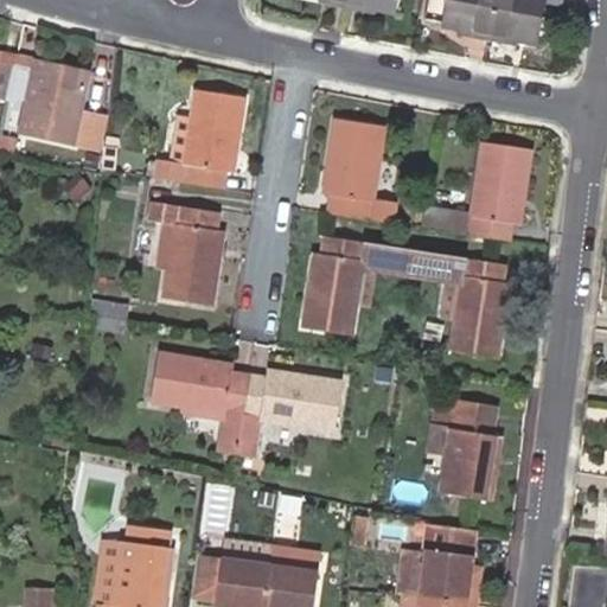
[(346,0),(346,7),(362,11),(363,6),(376,8),(395,12),(397,0),(346,0)]
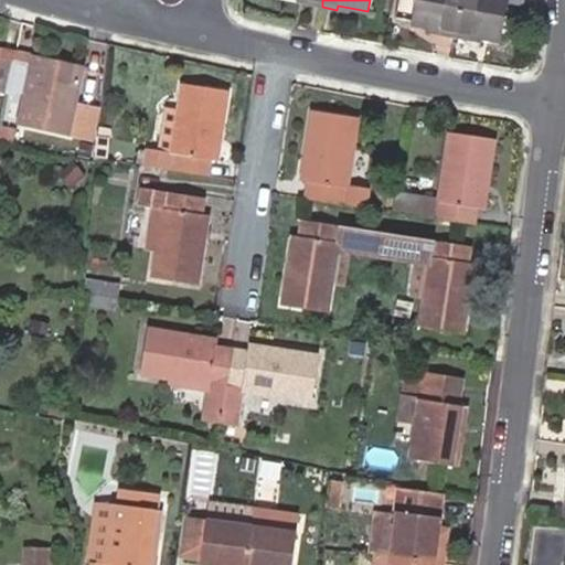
[(436,34),(455,38),(461,0),(414,0),(411,25),(428,30),(437,31),(436,34)]
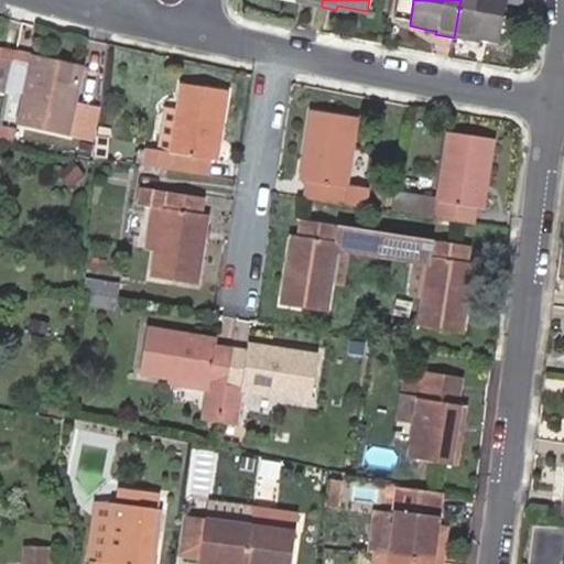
[(461,0),(454,38),(469,41),(469,36),(478,38),(500,43),(507,0),(461,0)]
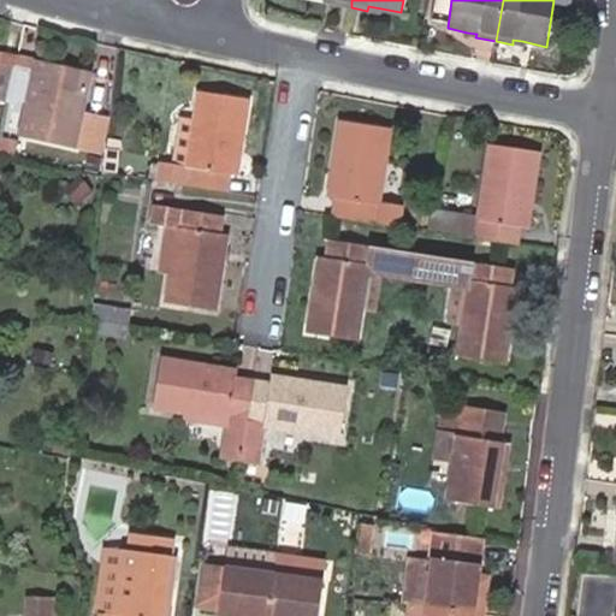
[(0,94),(10,96),(17,60),(0,55),(0,94)]
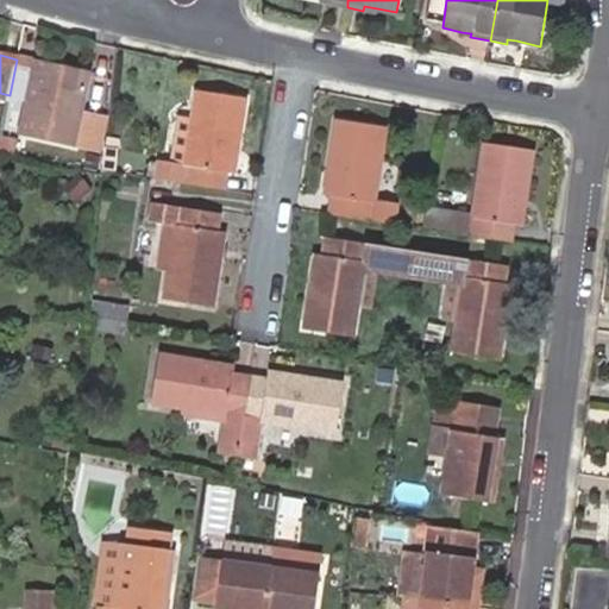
[(89,75),(17,60),(10,95),(29,100),(22,132),(95,148),(102,115),(81,111),(89,75)]
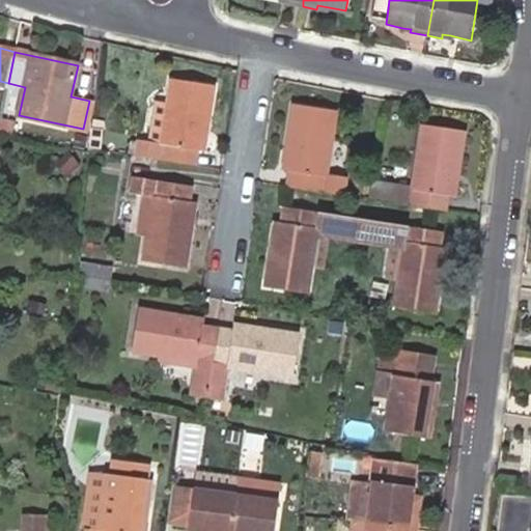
[(135,141),(133,155),(195,166),(197,150),(204,151),(215,87),(171,79),(168,103),(162,144),(147,141),(136,139),(135,141)]
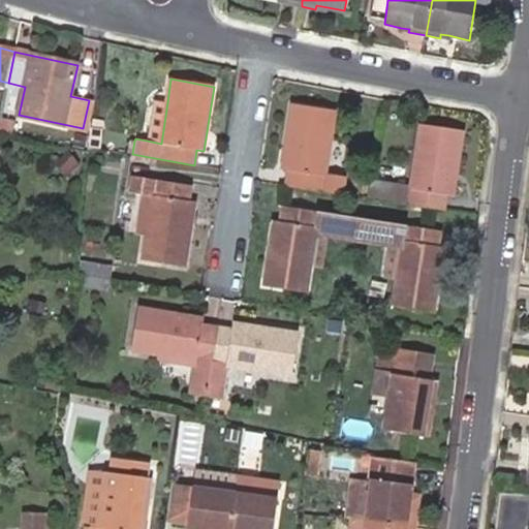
[(161,144),(167,102),(154,100),(147,141),(161,144)]
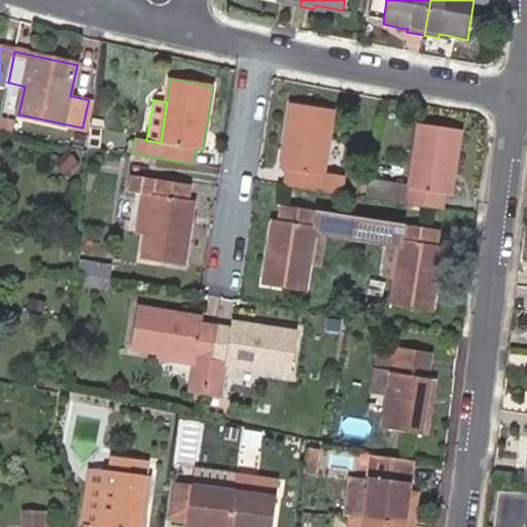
[(287,170),(285,185),(340,194),(342,179),(324,176),(335,111),(291,104),(281,169),(287,170)]
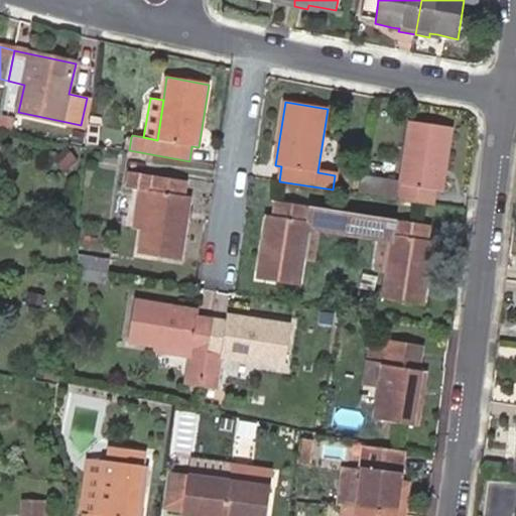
[(0,128),(10,130),(13,119),(0,116),(0,128)]
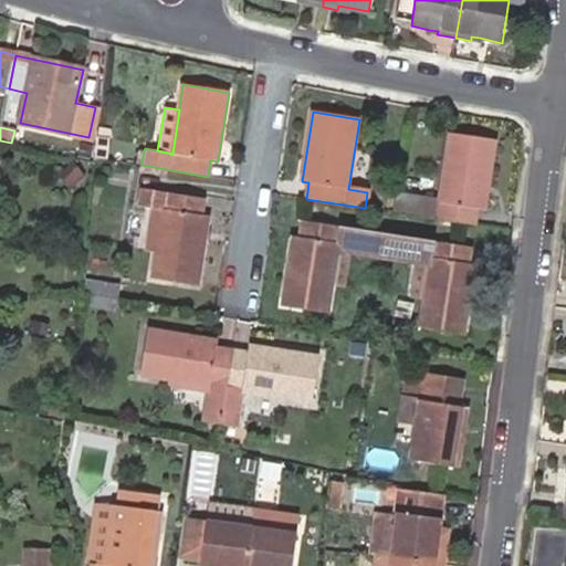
[(397,194),(394,212),(473,226),(477,209),(485,210),(495,142),(449,134),(438,200),(397,194)]
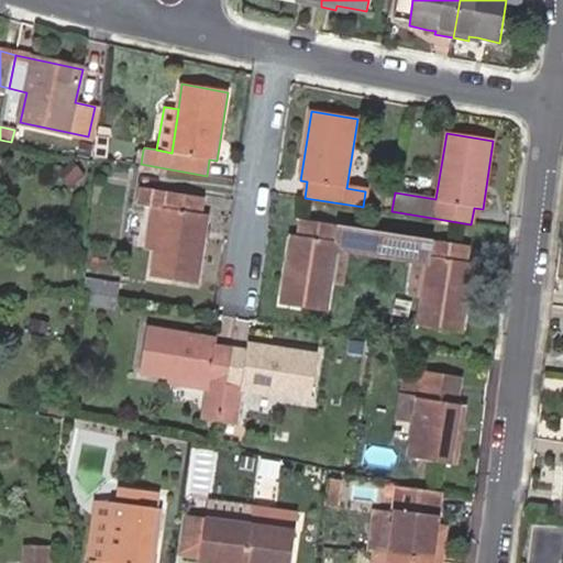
[(108,138),(96,135),(94,156),(106,158),(108,138)]
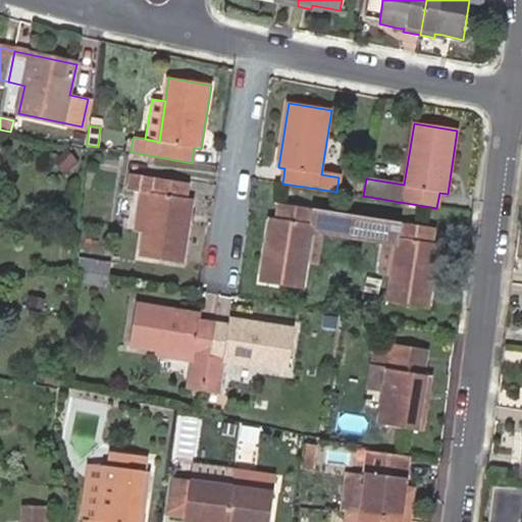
[(131,152),(133,139),(126,139),(124,151),(131,152)]
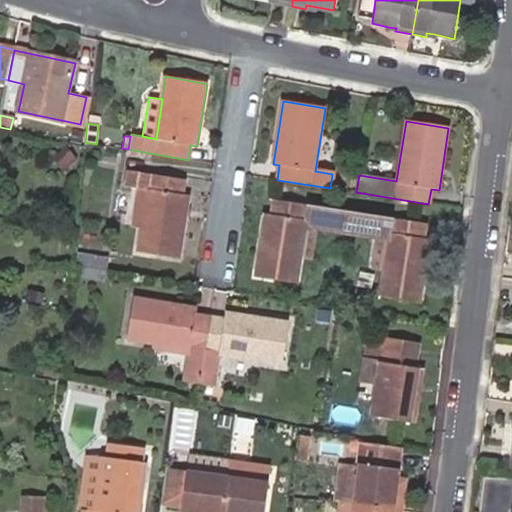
[(66,146),(52,157),(64,171),(77,160),(66,146)]
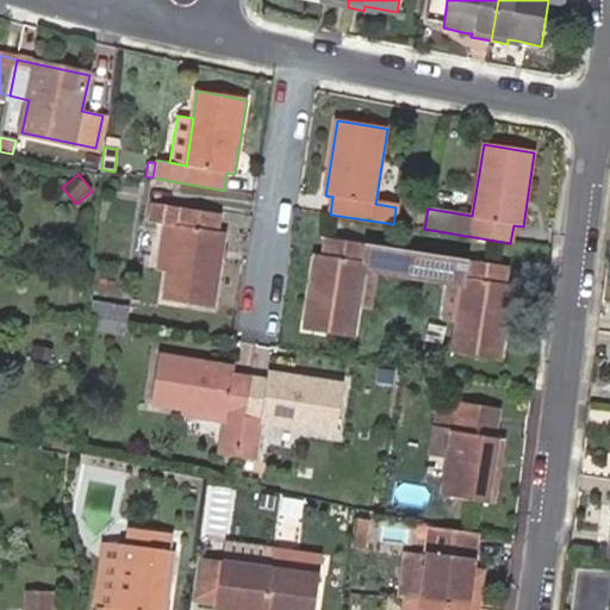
[(148,191),(147,201),(155,204),(155,203),(173,206),(174,194),(148,191)]
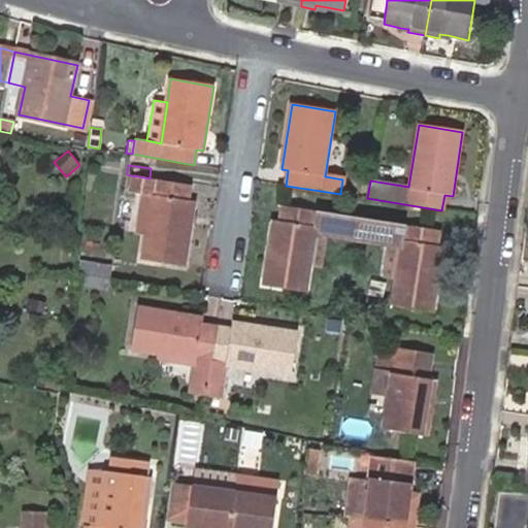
[(152,196),(144,237),(141,260),(184,267),(196,202),(189,201),(191,187),(150,178),(134,175),(134,176),(131,192),(141,194),(152,196)]
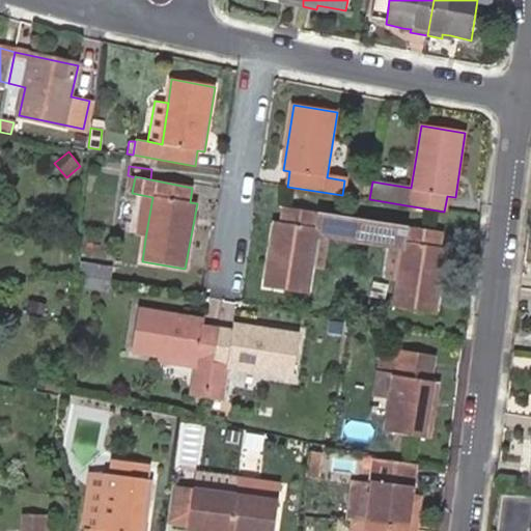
[(136,236),(145,239),(152,197),(142,195),(136,236)]
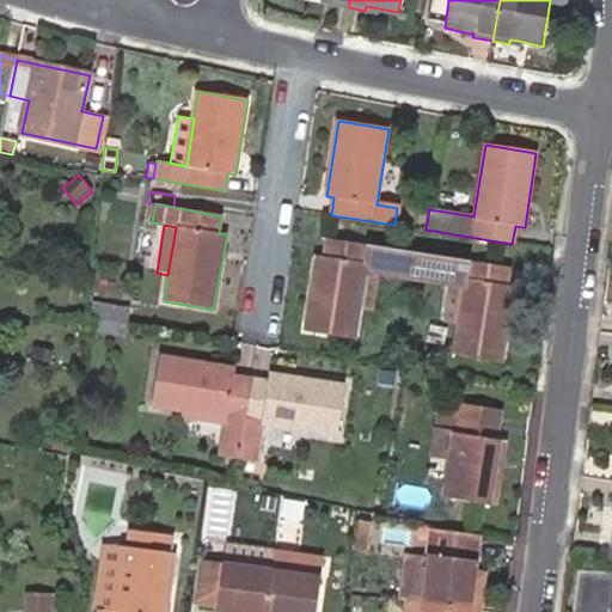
[(379,275),(417,281),(422,256),(326,240),(324,256),(317,255),(306,332),(354,340),(359,308),(365,273),(379,275)]
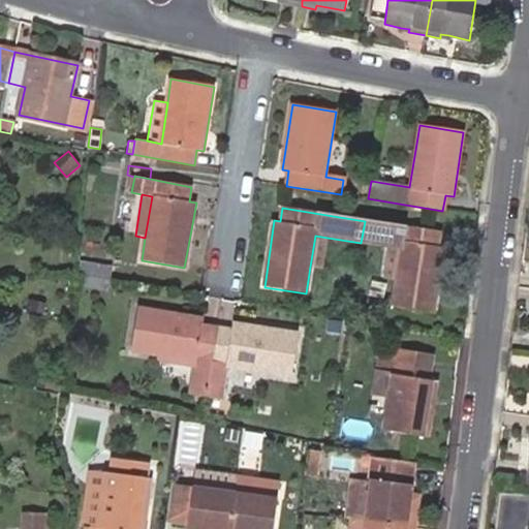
[(365,221),(361,243),(386,247),(399,249),(394,280),(390,306),(434,314),(445,248),(437,246),(439,232),(365,221)]
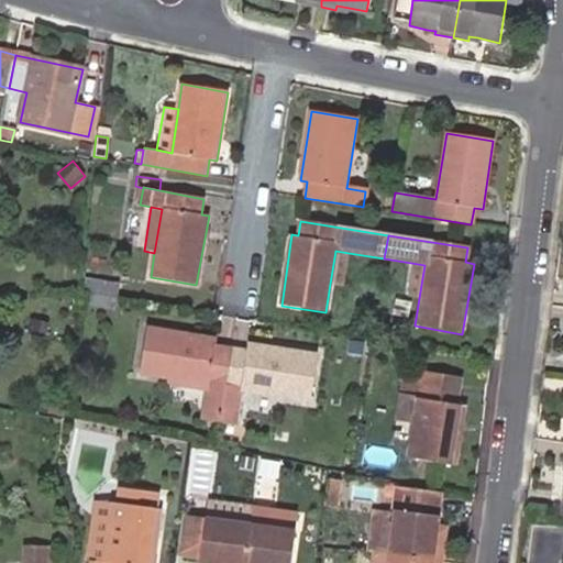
[(343,286),(349,253),(335,251),(330,284),(343,286)]
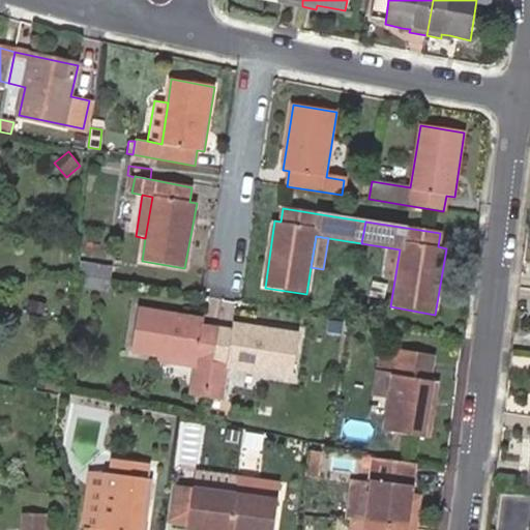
[(400,249),(387,247),(382,278),(394,281),(400,249)]
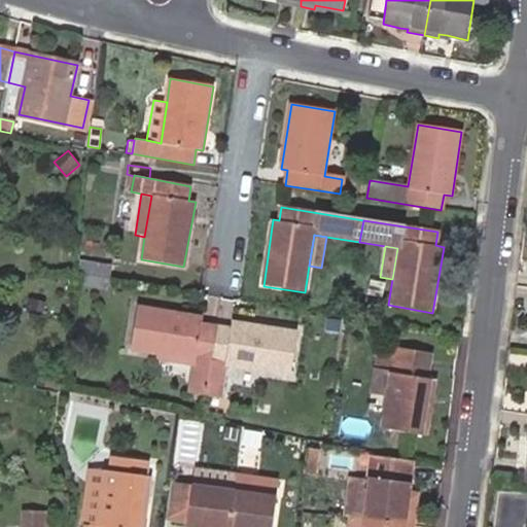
[(80,260),(78,272),(85,274),(109,277),(111,266),(80,260)]
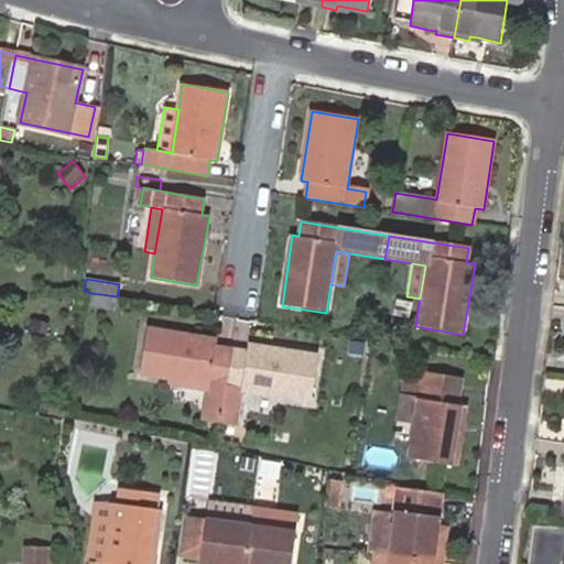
[(115,310),(117,296),(91,293),(89,306),(115,310)]
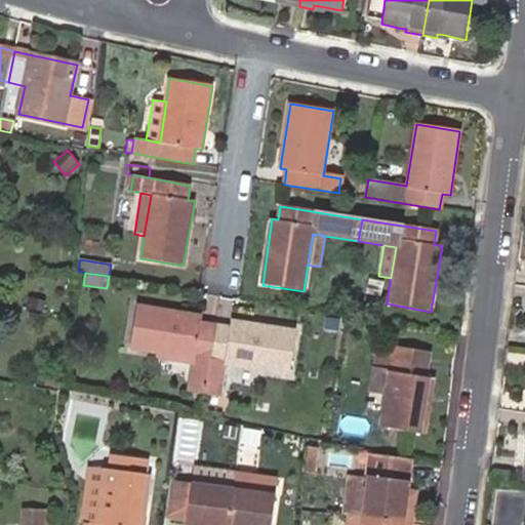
[(208,379),(216,325),(200,322),(201,316),(136,306),(129,348),(156,352),(194,358),(191,376),(208,379)]
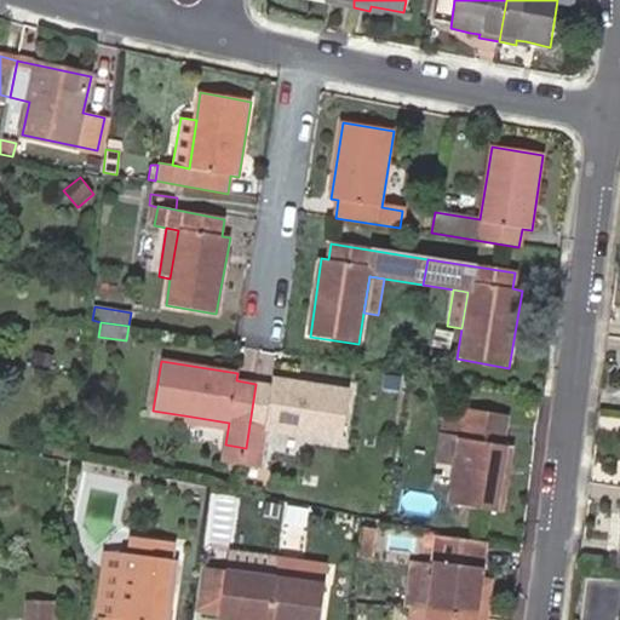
[(246,448),(242,466),(258,469),(264,429),(279,431),(308,436),(340,441),(349,391),(273,379),(271,385),(256,384),(246,448)]
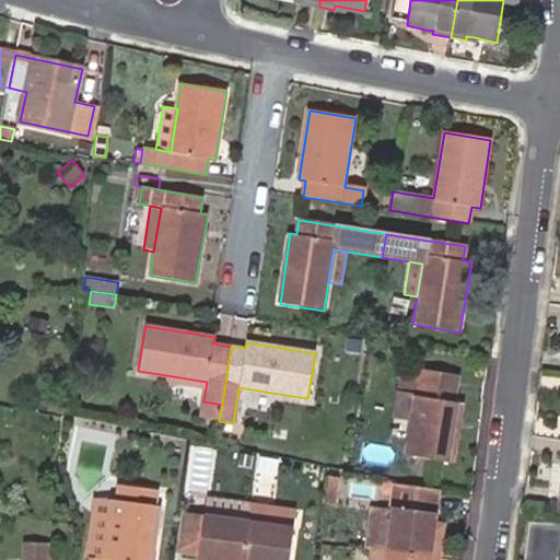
[(420,376),(416,394),(408,441),(405,455),(453,463),(463,403),(455,401),(459,375),(421,369),(420,376)]
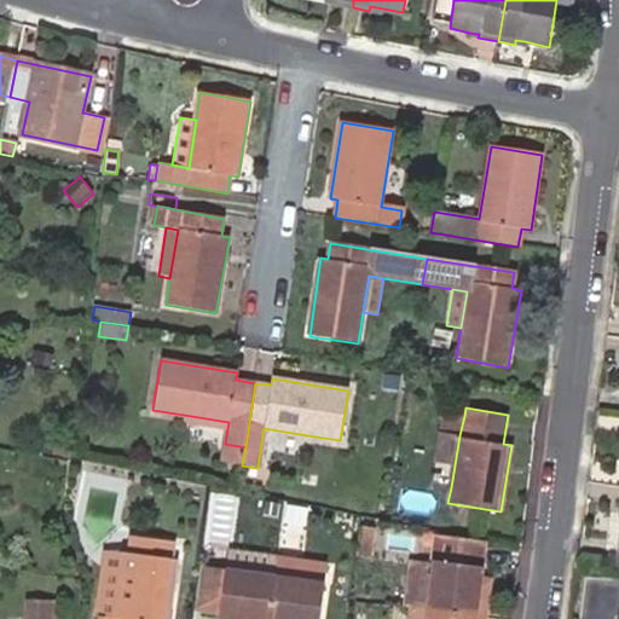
[(440,431),(460,435),(464,416),(443,412),(440,431)]
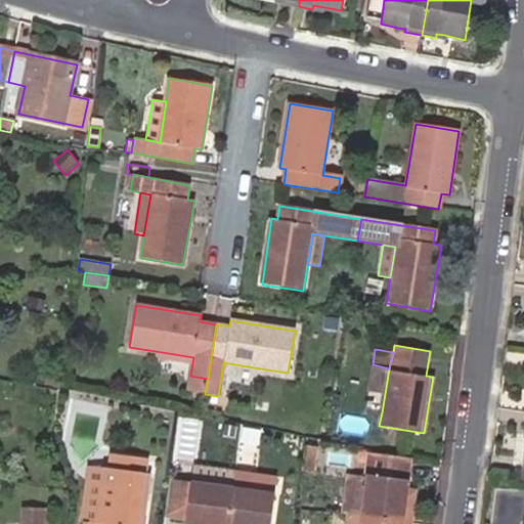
[(193,357),(156,351),(155,358),(191,364),(193,357)]
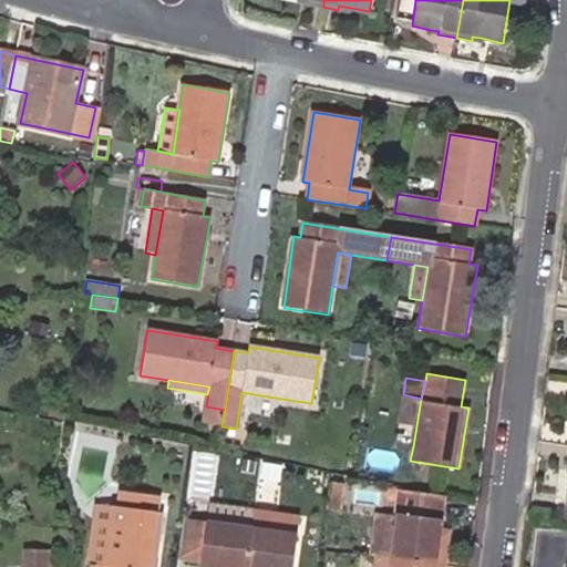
[(280,409),(281,399),(255,394),(254,404),(280,409)]
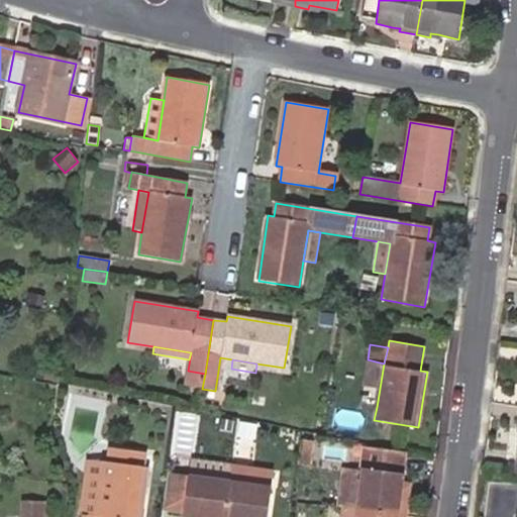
[(377,407),(384,364),(368,359),(359,404),(377,407)]
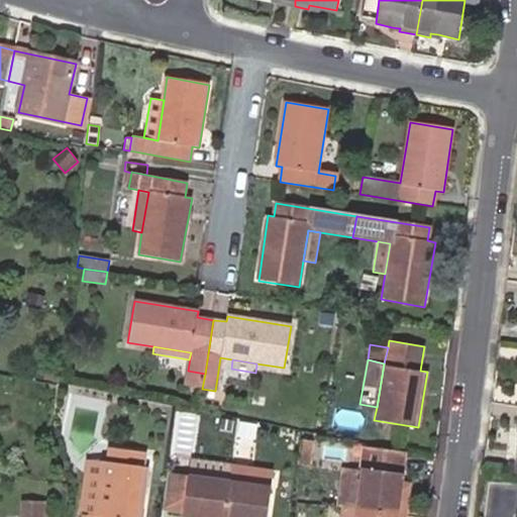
[(312,441),(301,439),(297,464),(309,467),(312,441)]
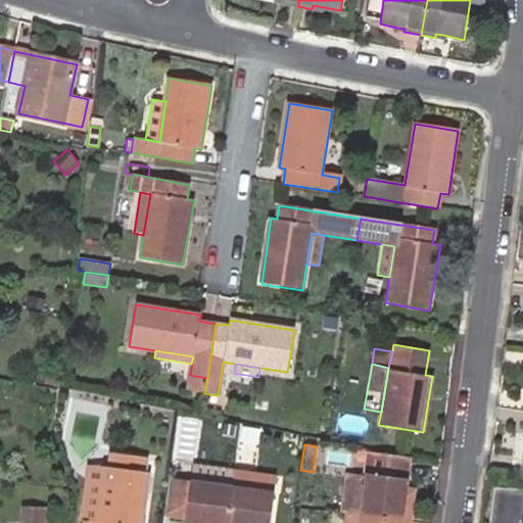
[(407,489),(412,456),(371,447),(367,476),(361,516),(409,522),(412,509),(402,508),(407,489)]
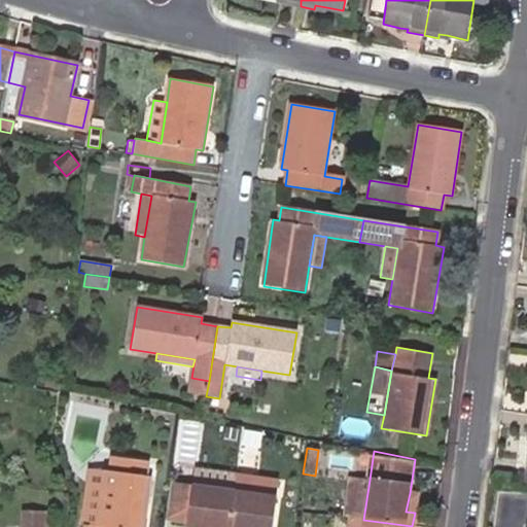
[(113,471),(126,473),(128,460),(115,458),(113,471)]
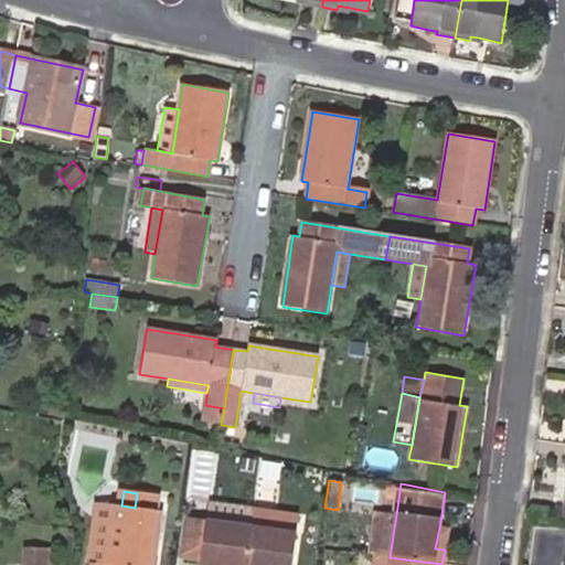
[(121,505),(114,504),(110,523),(92,520),(86,562),(96,563),(95,564),(150,564),(159,511),(157,511),(159,498),(137,493),(135,508),(121,505)]
